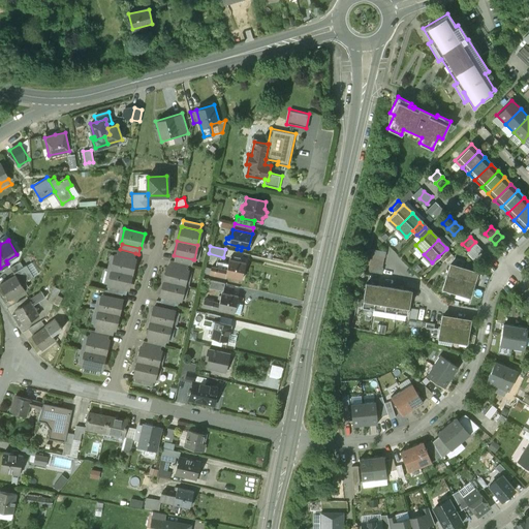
[(135,253),(120,249),(117,248),(116,255),(133,259),(135,253)]
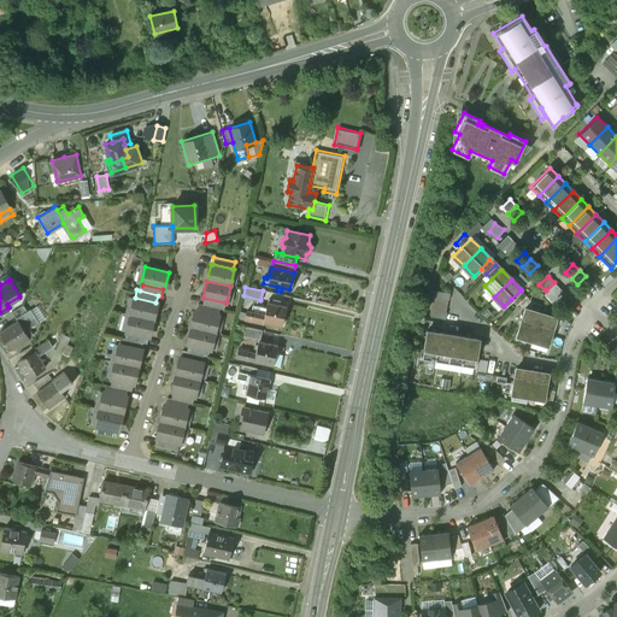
[(521,291),(511,299),(517,305),(518,303),(526,295),(521,291)]
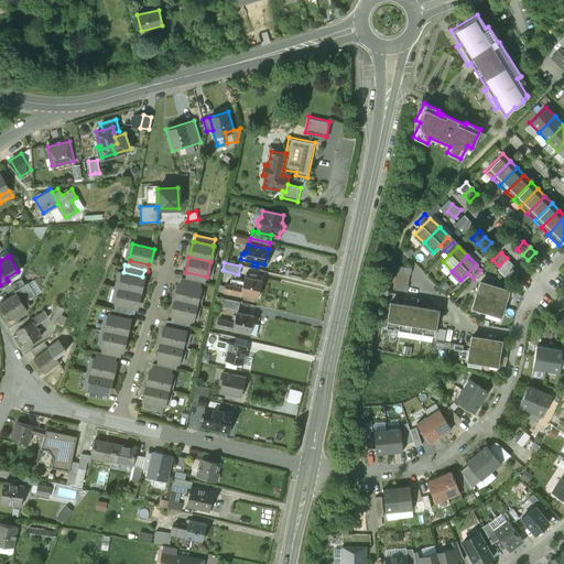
[(480,270),(474,277),(477,280),(484,273),(480,270)]
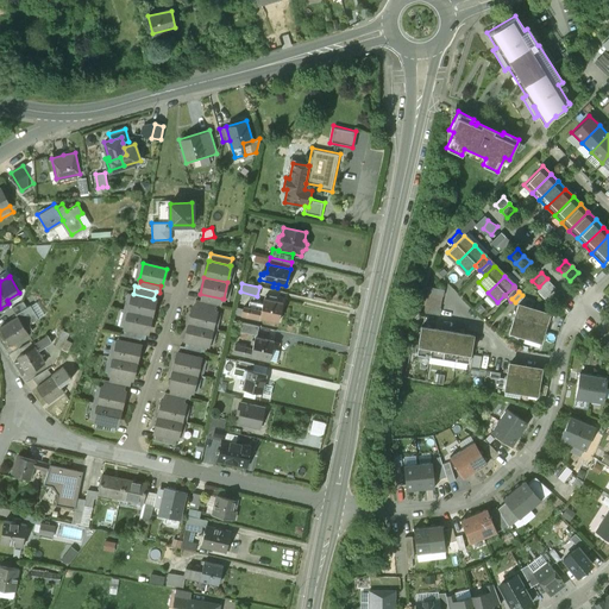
[(133,294),(132,293),(127,309),(151,315),(156,299),(154,299),(133,294)]
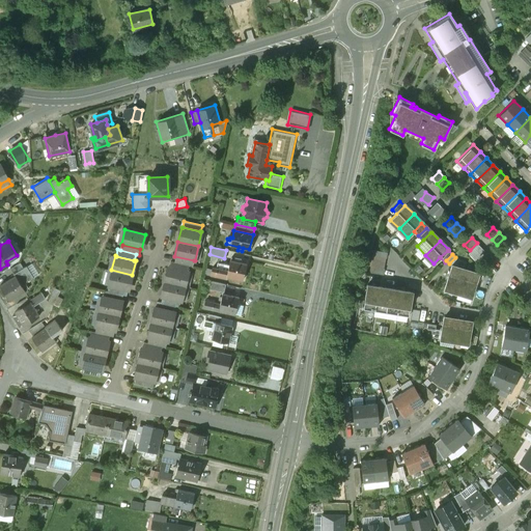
[(386,258),(371,255),(370,266),(384,269),(386,258)]
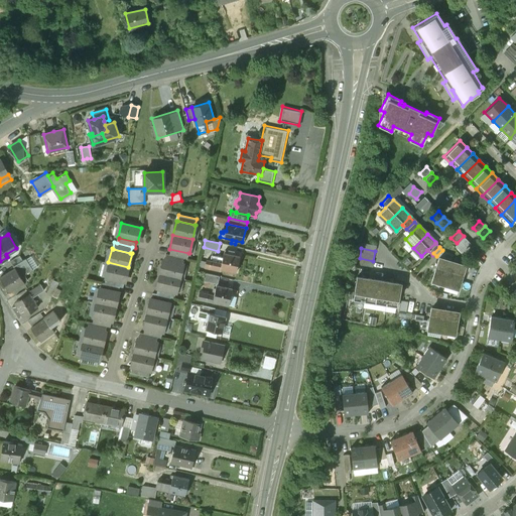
[(188,253),(170,249),(169,254),(169,255),(183,258),(186,259),(188,253)]
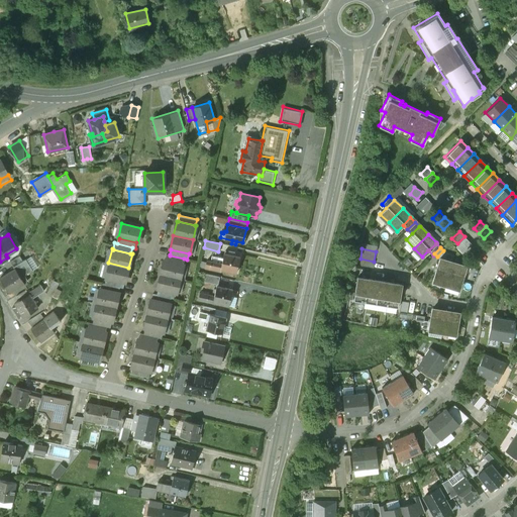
[(228,254),(224,253),(223,257),(220,269),(221,270),(235,273),(239,256),(233,255),(234,252),(229,251),(228,254)]
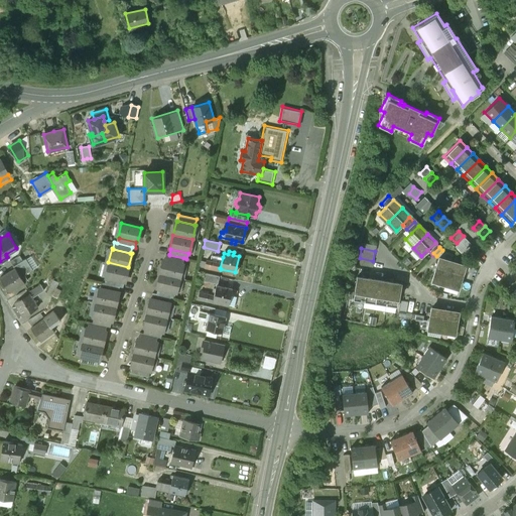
[(19,253),(10,259),(13,264),(22,259),(19,253)]
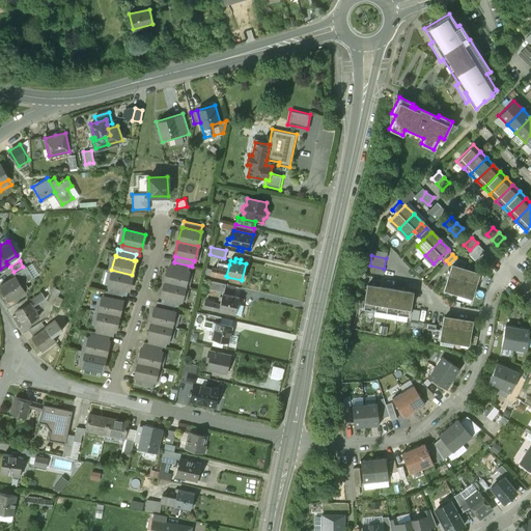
[(189,266),(174,262),(174,261),(170,261),(169,268),(187,272),(189,266)]
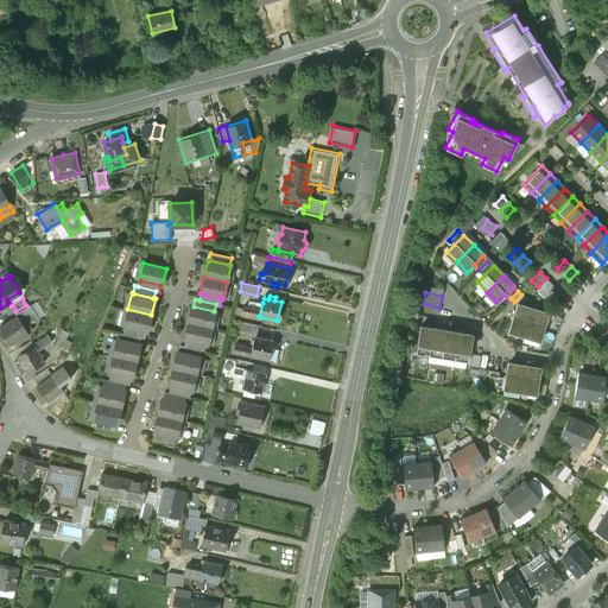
[(263,303),(249,299),(247,306),(244,305),(241,314),(260,318),(260,317),(259,316),(263,303)]
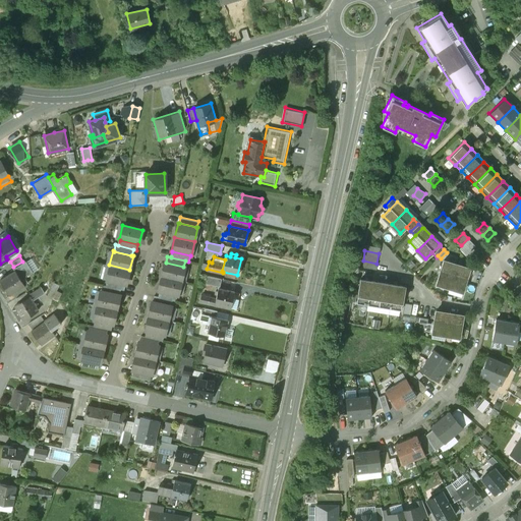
[(22,262),(13,267),(14,270),(21,281),(25,279),(24,277),(33,271),(25,259),(22,262)]
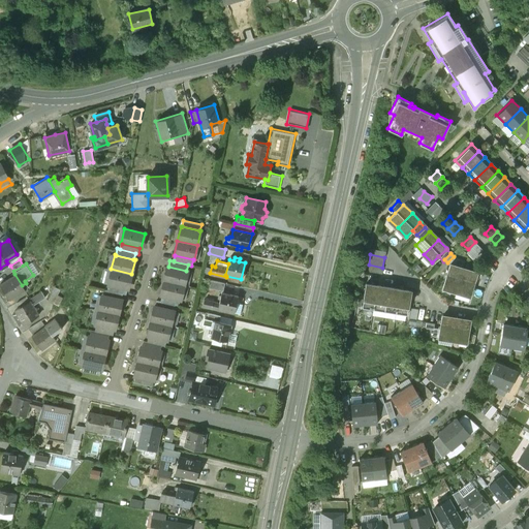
[(463,269),(449,265),(442,287),(457,291),(463,269)]
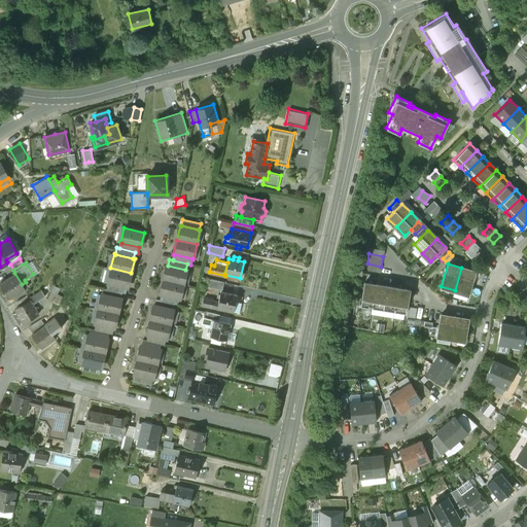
[(168,266),(167,266),(164,279),(183,284),(187,270),(185,270),(168,266)]
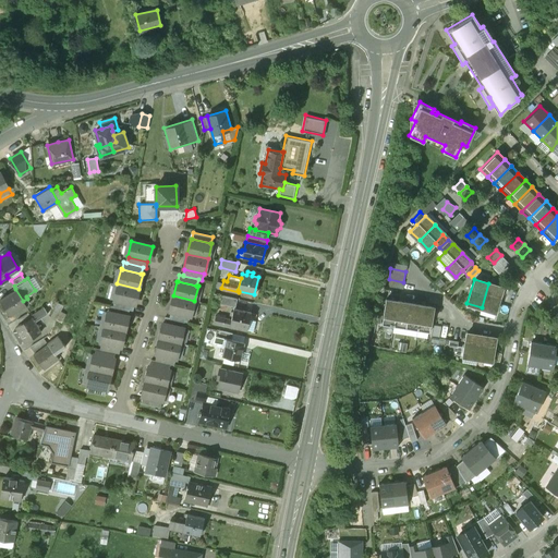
[(138,289),(117,283),(113,299),(114,300),(134,304),(135,304),(138,289)]
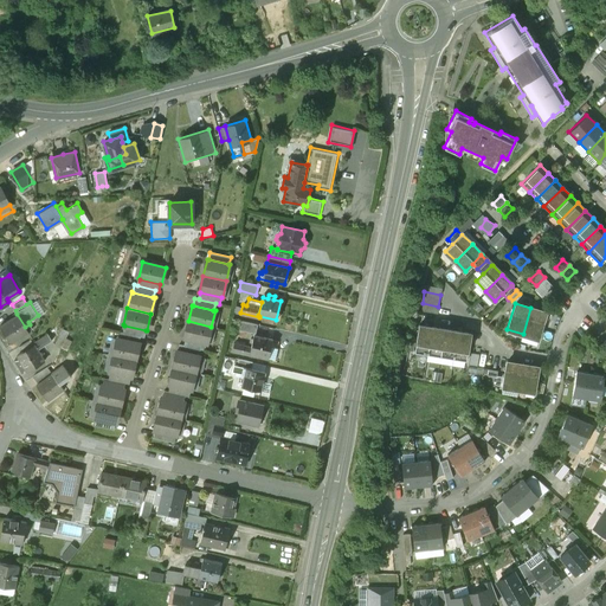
[(546,313),(530,308),(523,334),(539,339),(546,313)]
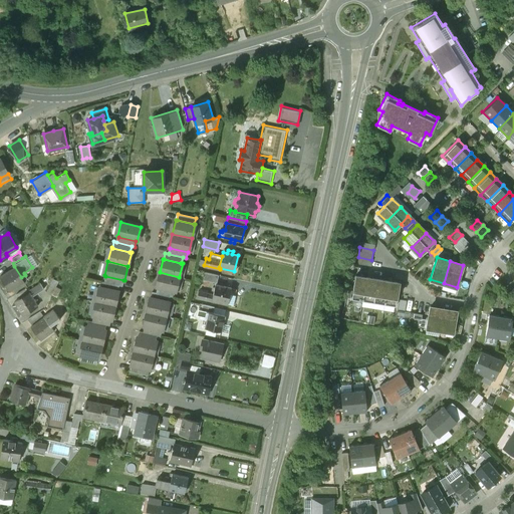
[(14,266),(0,275),(9,289),(23,281),(21,277),(14,266)]
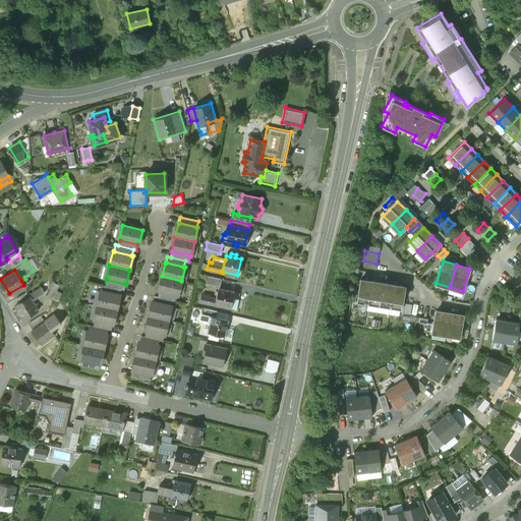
[(181,281),(162,276),(158,291),(159,291),(177,295),(178,295),(181,281)]
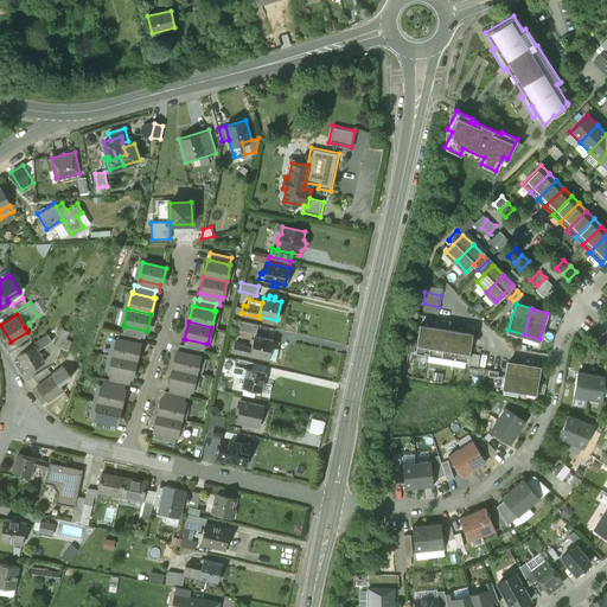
[(256,325),(241,321),(240,330),(254,333),(256,325)]
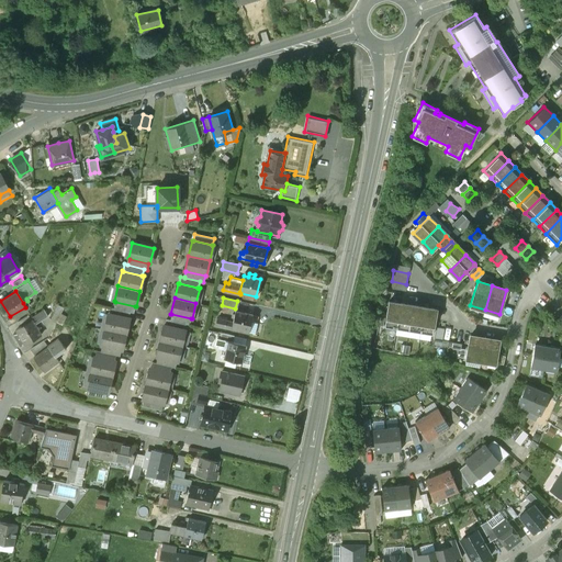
[(401,303),(389,301),(384,326),(396,328),(401,303)]
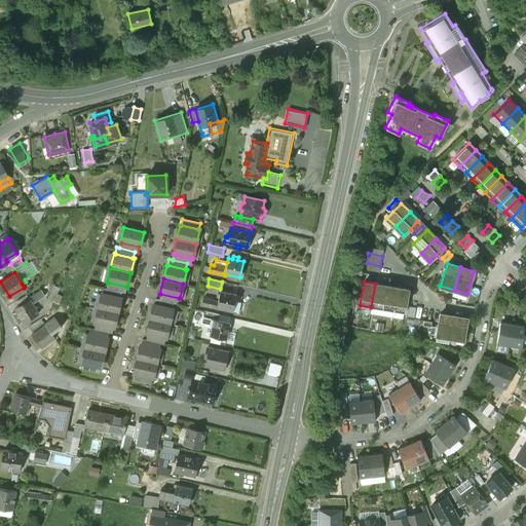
[(126,287),(108,283),(107,288),(121,292),(125,293),(126,287)]
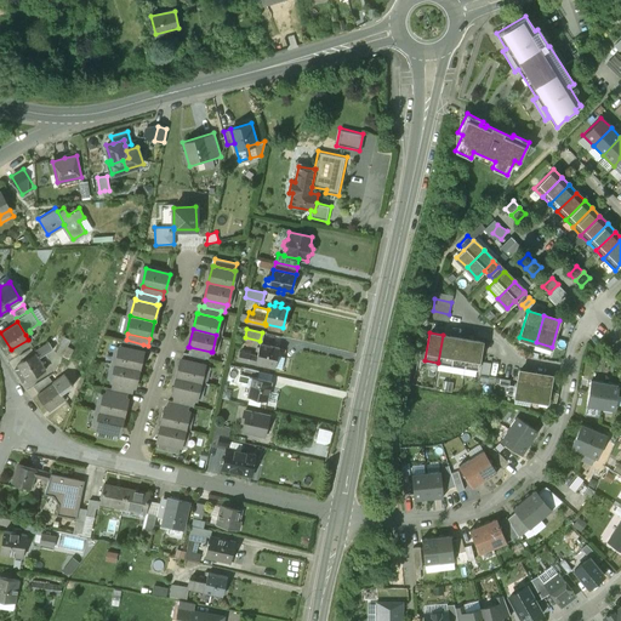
[(456,337),(443,335),(438,363),(451,365),(456,337)]
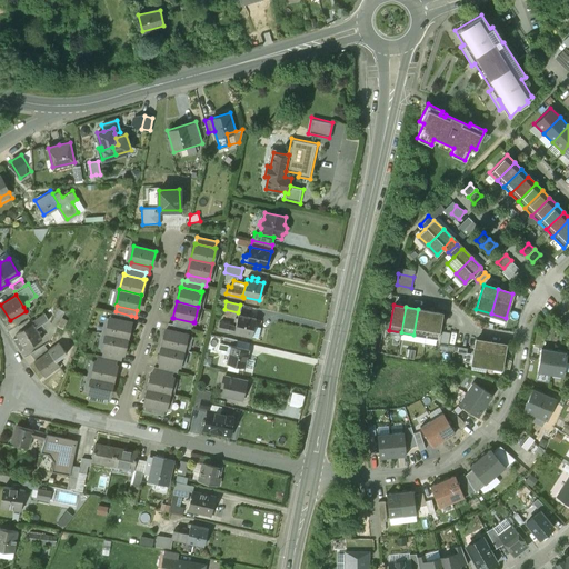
[(59,308),(51,323),(57,326),(65,311),(59,308)]
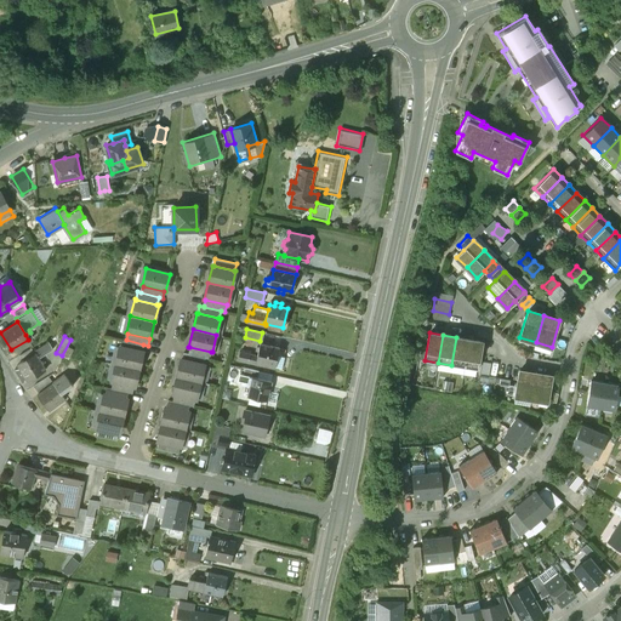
[(468,340),(456,337),(451,365),(465,368),(468,340)]
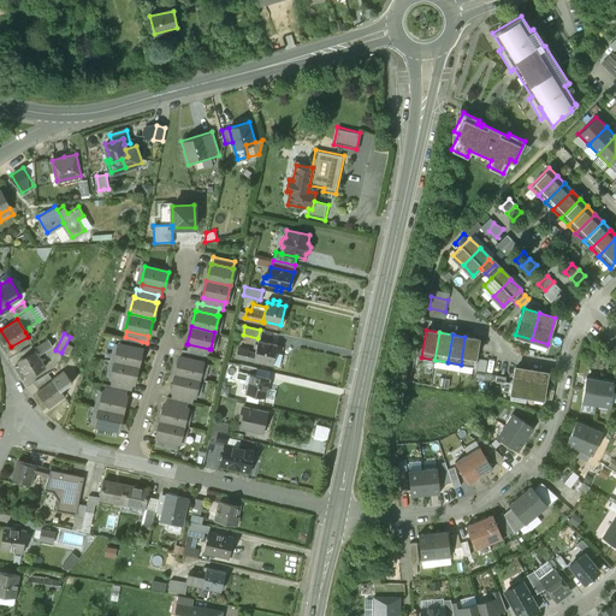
[(142,342),(125,337),(122,336),(119,343),(141,349),(142,342)]
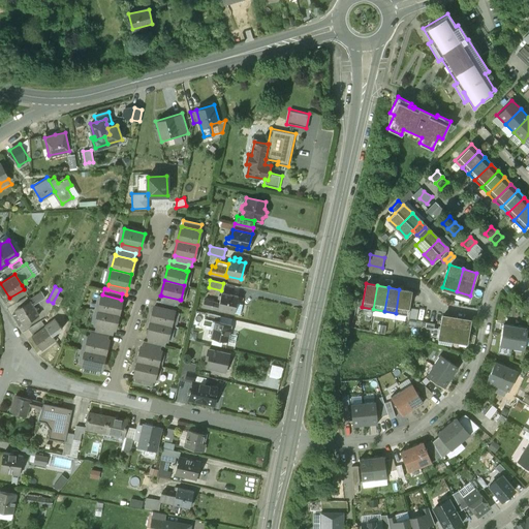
[(410,290),(399,289),(396,313),(407,314),(410,290)]
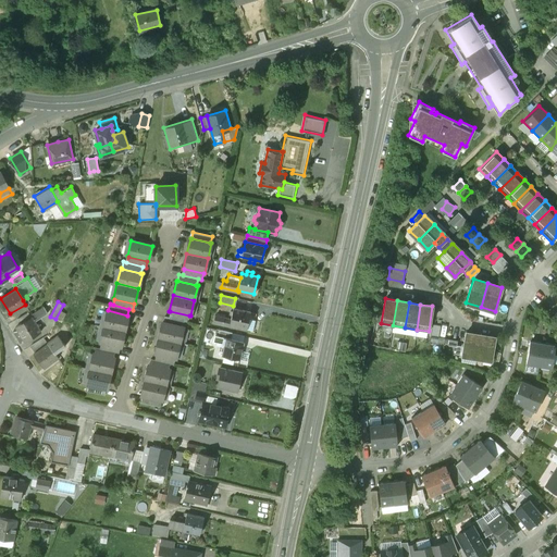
[(44,306),(29,314),(31,317),(32,316),(34,320),(48,312),(44,306)]
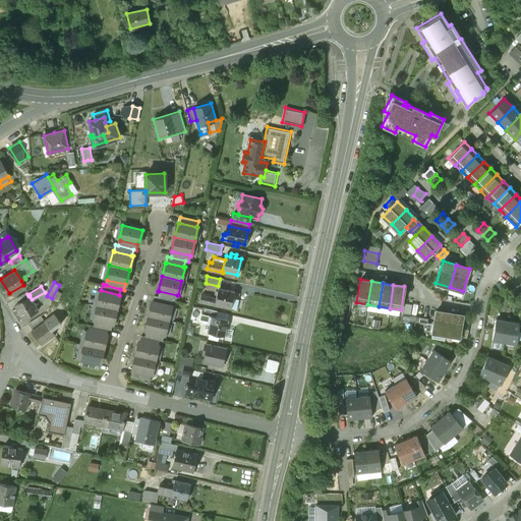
[(218,288),(216,298),(200,295),(199,301),(215,305),(216,304),(230,307),(234,292),(218,288)]
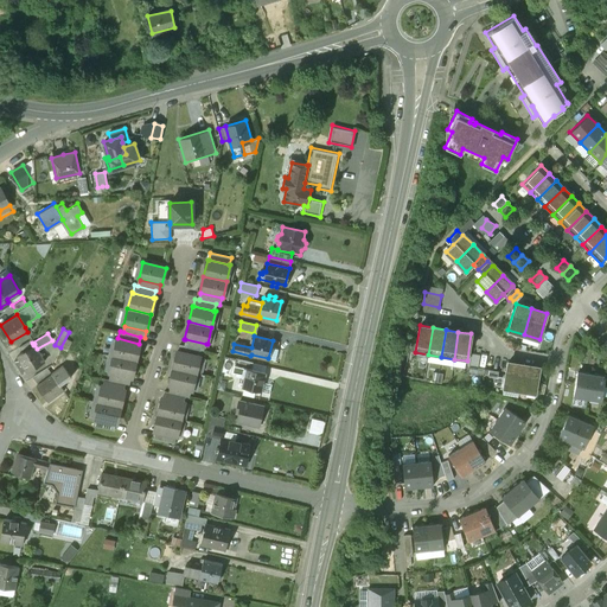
[(30,338),(18,345),(23,351),(33,345),(32,343),(30,338)]
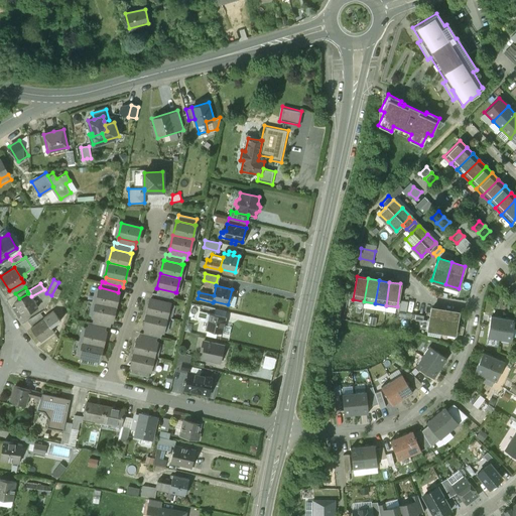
[(100,287),(99,287),(96,301),(116,306),(119,292),(118,292),(100,287)]
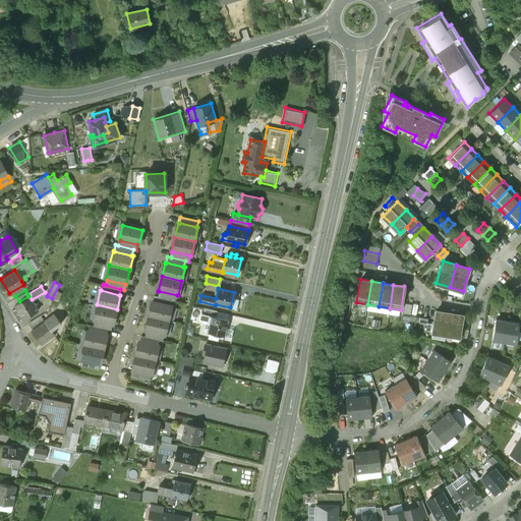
[(177,295),(159,291),(158,296),(158,297),(172,300),(175,301),(177,295)]
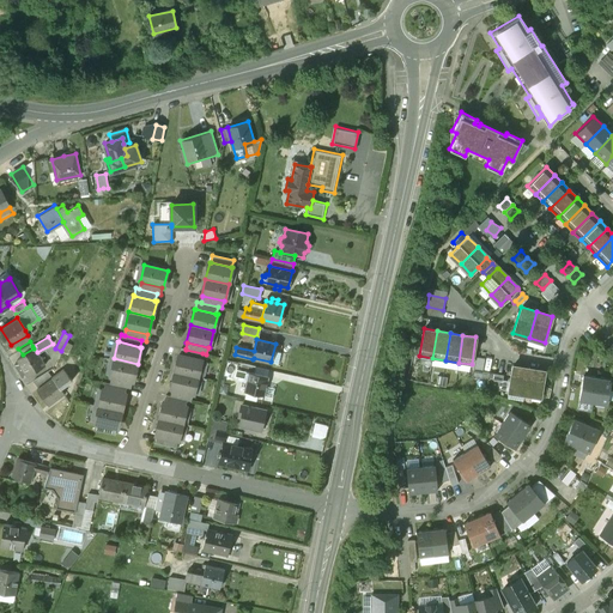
[(23,354),(18,358),(28,374),(44,364),(37,352),(35,347),(34,349),(23,354)]
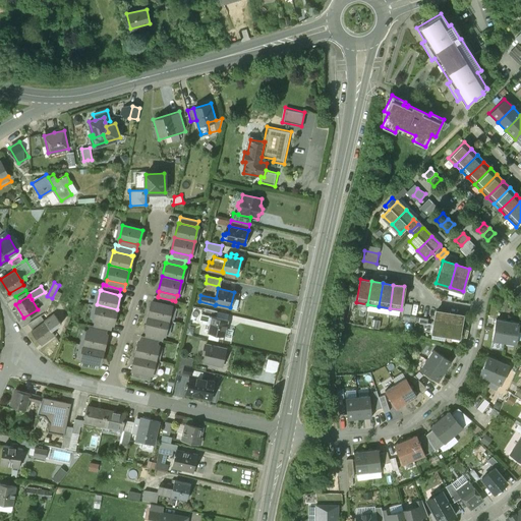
[(172,300),(158,297),(158,296),(154,296),(153,302),(170,306),(172,300)]
